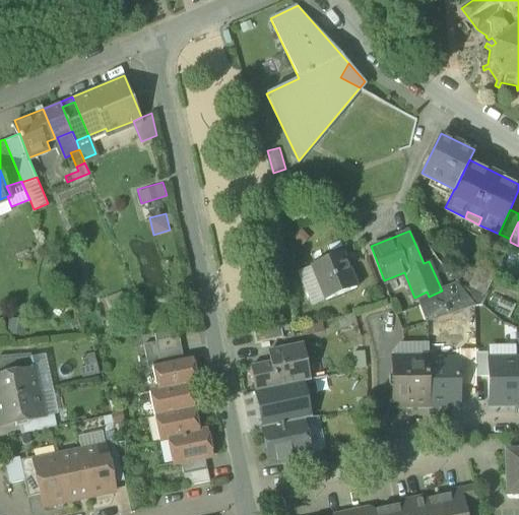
[(480,266),(496,272),(505,251),(491,245),(480,266)]
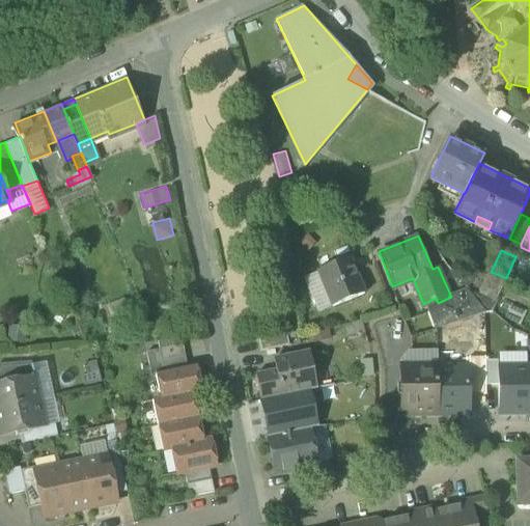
[(318,268),(333,304),(364,291),(350,255),(318,268)]
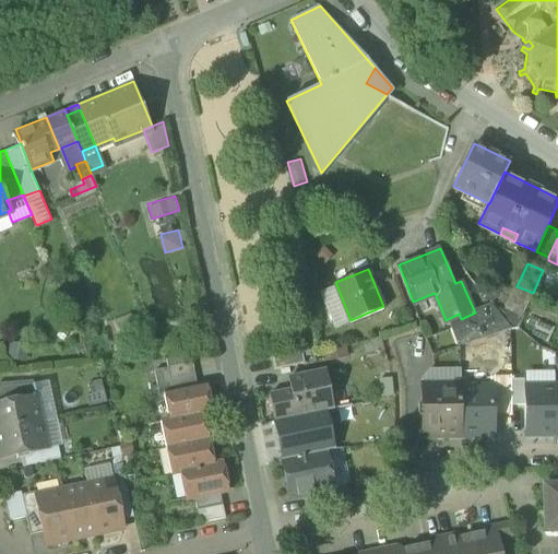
[(351,320),(335,282),(320,289),(334,327),(351,320)]
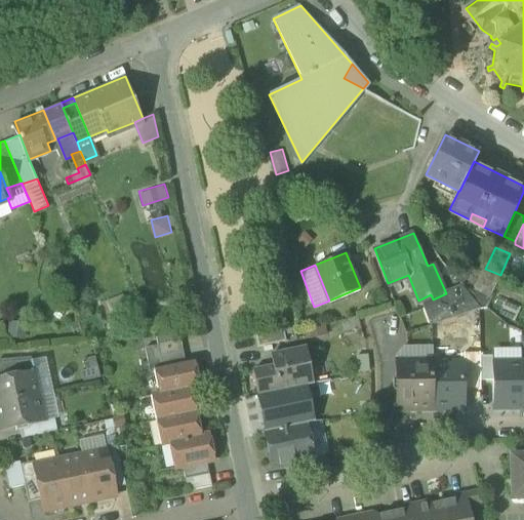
[(500,275),(485,269),(482,274),(497,281),(500,275)]
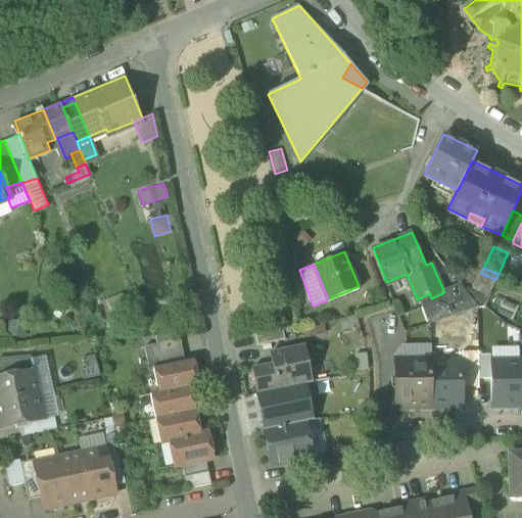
[(431,298),(439,319),(476,305),(460,285),(444,292),(431,298)]
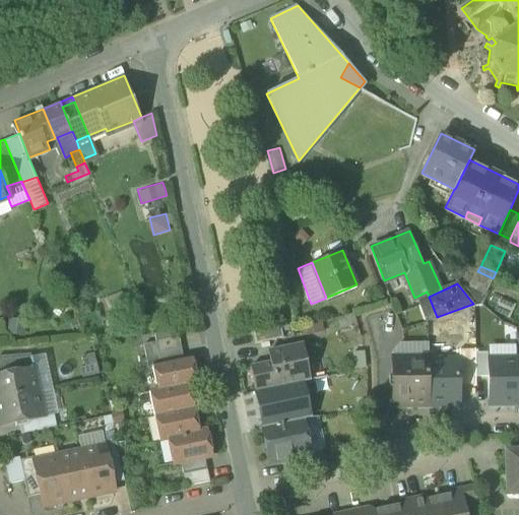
[(122,288),(105,297),(110,308),(127,300),(122,288)]
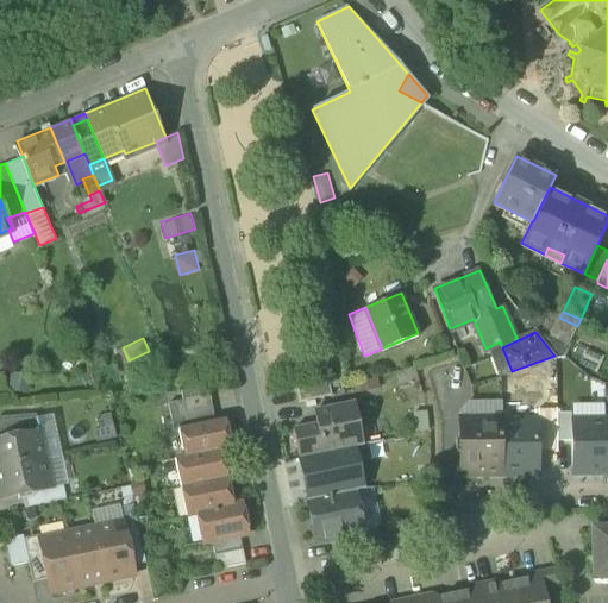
[(606,352),(580,340),(575,351),(583,355),(580,363),(597,370),(606,352)]
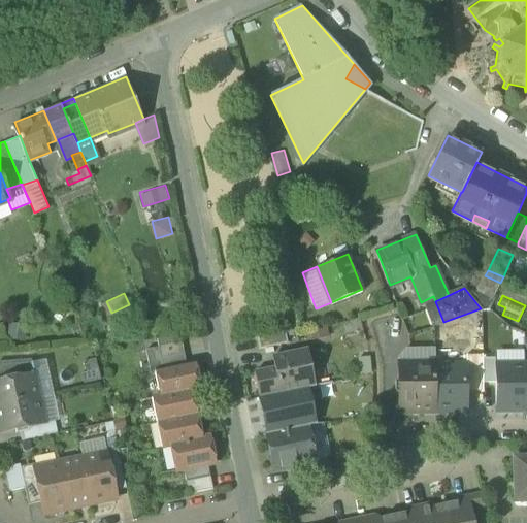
[(28,323),(9,320),(6,336),(26,339),(28,323)]
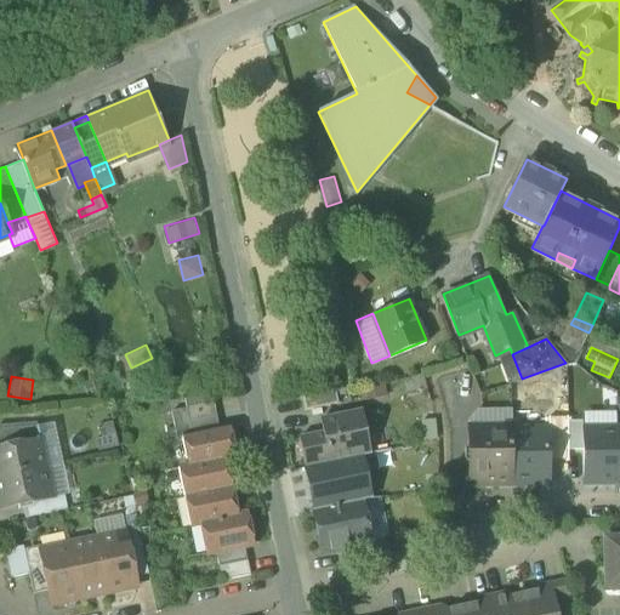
[(386,383),(364,387),(367,398),(387,394),(386,383)]
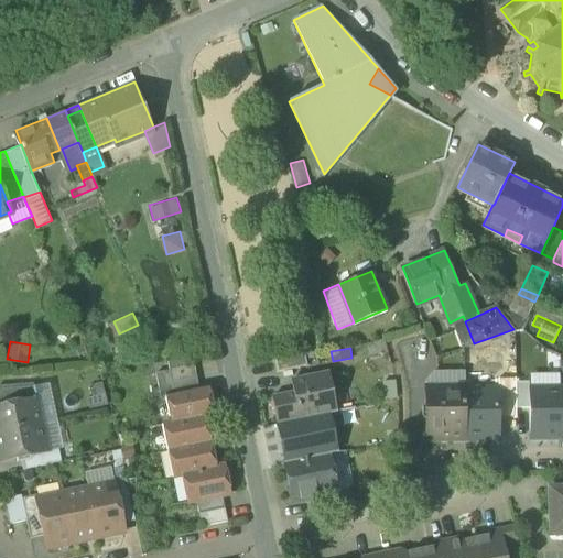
[(274,357),(278,370),(307,363),(305,350),(274,357)]
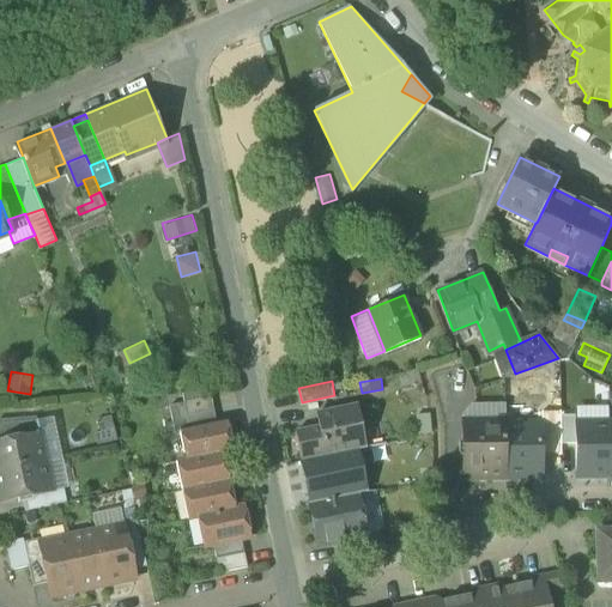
[(183,392),(185,400),(211,394),(211,389),(183,392)]
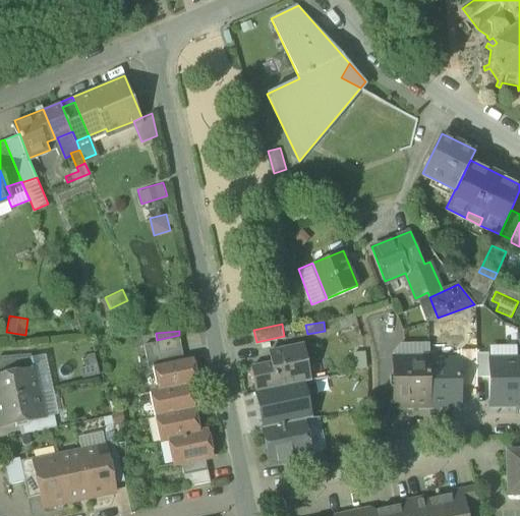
[(156,340),(158,351),(182,346),(180,335),(179,335),(157,340),(156,340)]
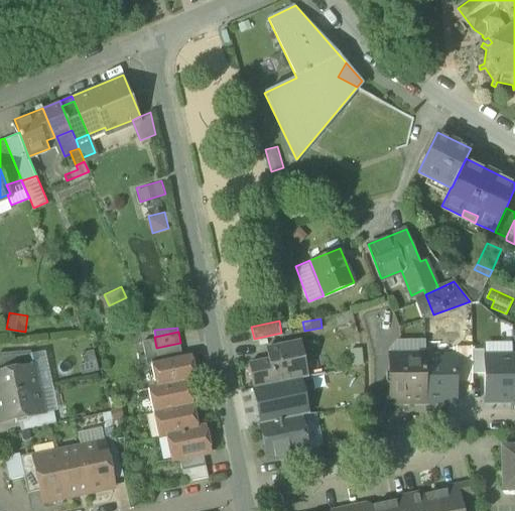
[(142,340),(147,363),(152,362),(159,360),(156,348),(154,337),(142,340)]
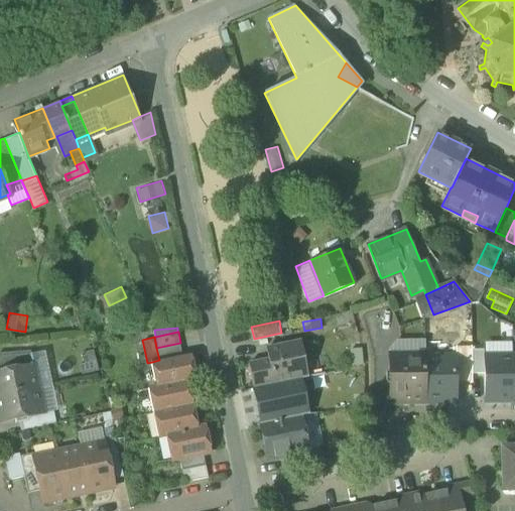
[(389,347),(390,353),(425,352),(425,338),(396,338),(389,347)]
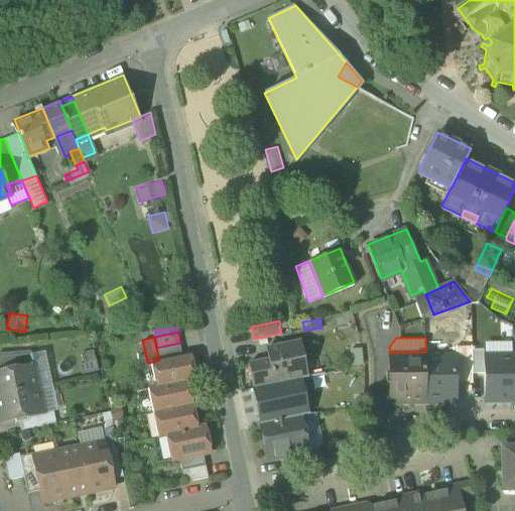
[(249,362),(254,386),(275,382),(301,377),(308,375),(301,339),(275,344),(277,356),(268,358),(249,362)]
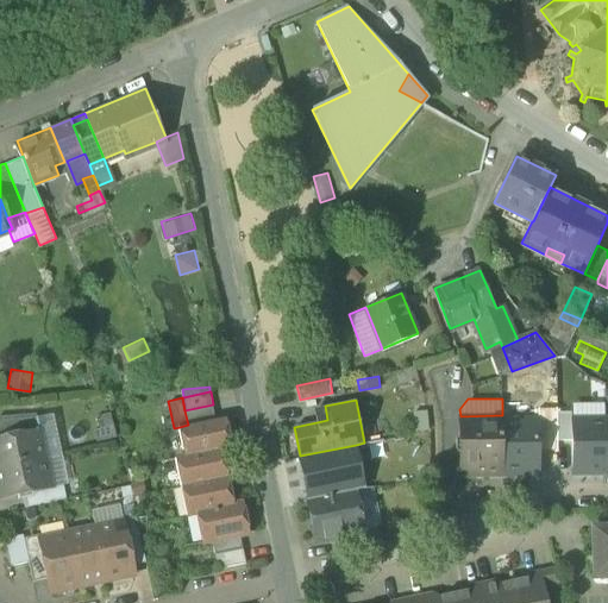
[(571,409),(572,419),(606,418),(606,400),(572,401),(571,409)]
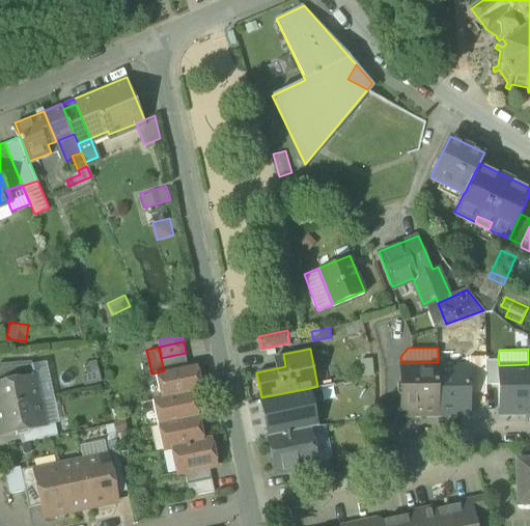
[(161,358),(164,370),(188,365),(186,353),(161,358)]
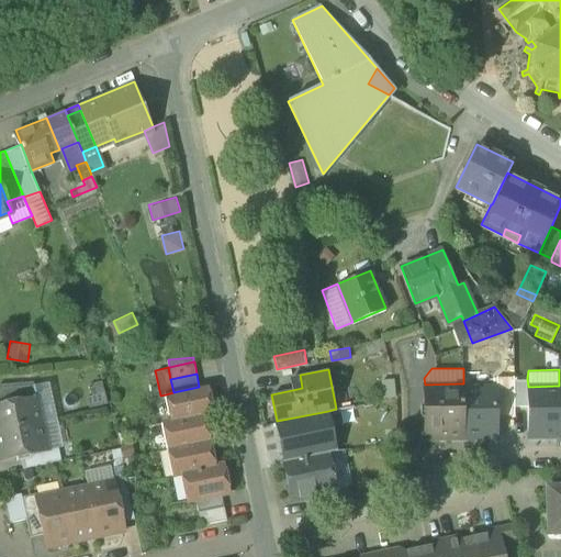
[(290,377),(292,390),(302,388),(300,375),(290,377)]
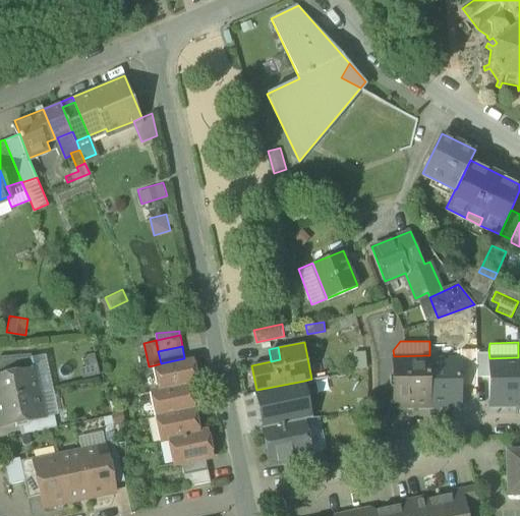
[(461,357),(461,385),(477,384),(477,375),(476,351),(476,347),(461,347),(461,357)]
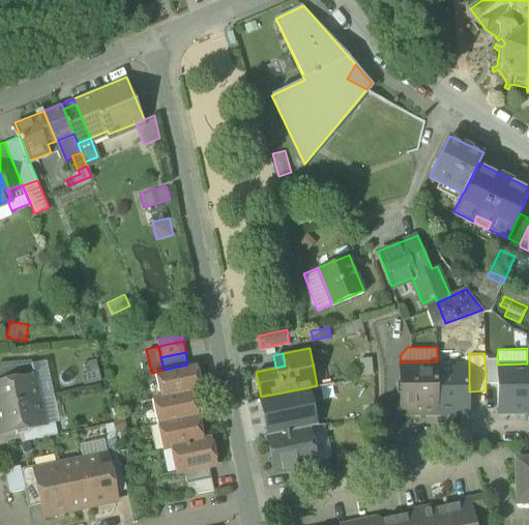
[(96,356),(83,359),(86,372),(81,373),(84,384),(103,380),(96,356)]
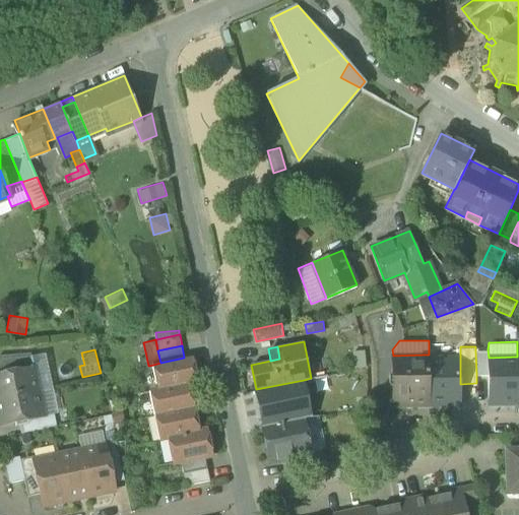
[(488,349),(475,350),(476,374),(489,374),(489,358),(488,349)]
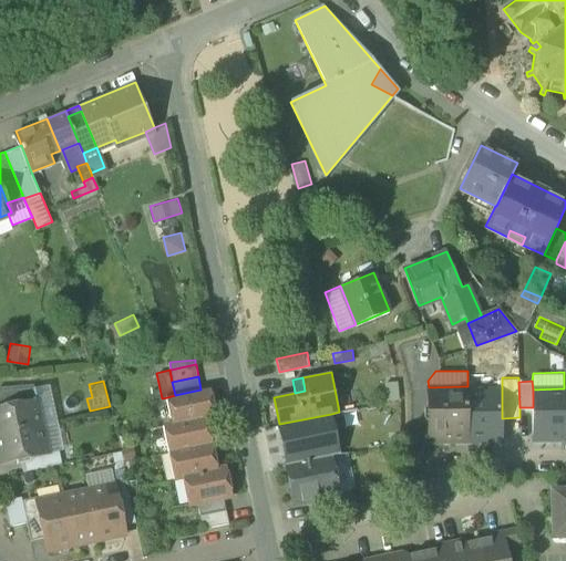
[(38,400),(43,425),(59,423),(50,383),(34,386),(38,400)]
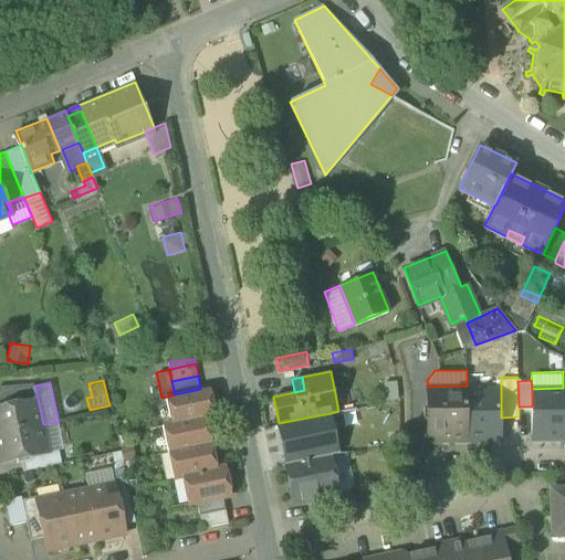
[(0,388),(0,403),(1,407),(38,399),(34,386),(0,388)]
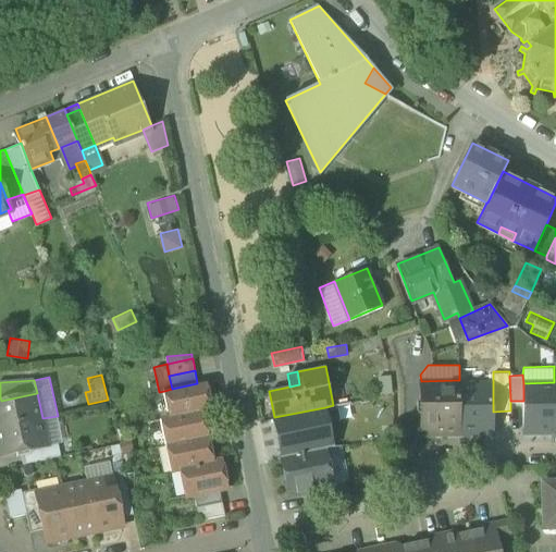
[(421,433),(460,433),(459,383),(459,380),(421,381),(421,433)]
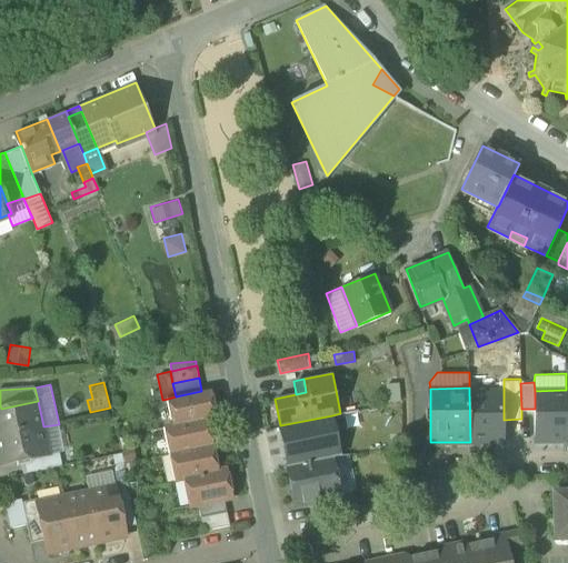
[(168,399),(172,424),(173,425),(208,418),(208,419),(217,416),(211,390),(201,391),(176,396),(168,399)]
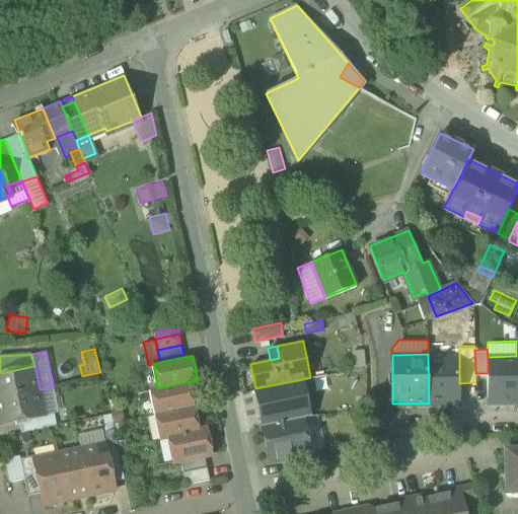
[(459,356),(428,357),(429,404),(460,402),(459,383),(459,356)]
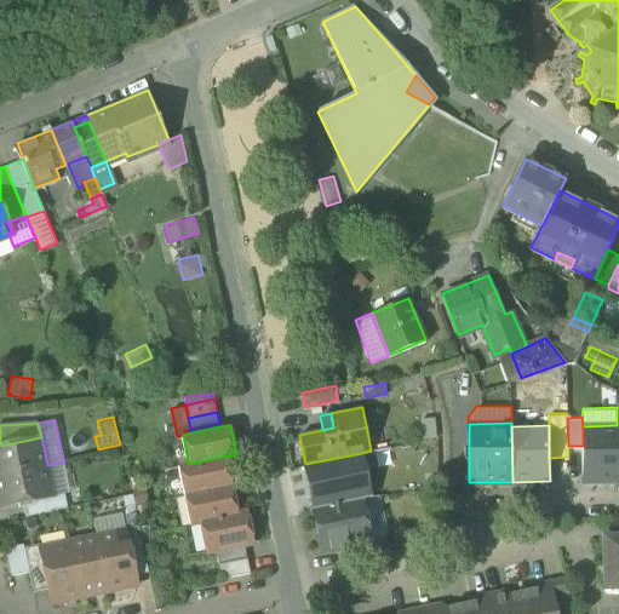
[(617,425),(583,426),(583,446),(583,480),(618,480),(617,425)]
